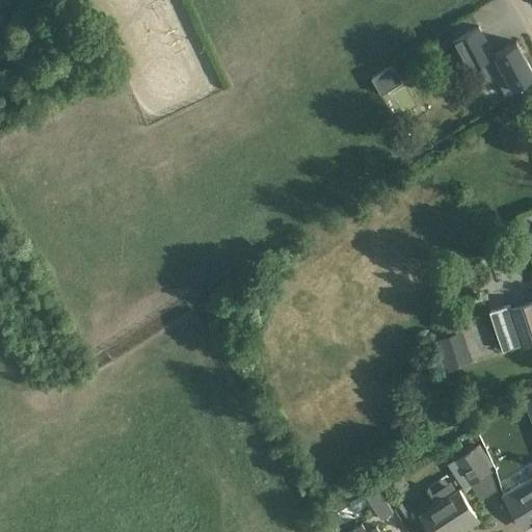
[(495,76),(504,92),(531,77),(531,71),(516,42),(494,54),(479,25),(452,41),(476,86),(495,76)]
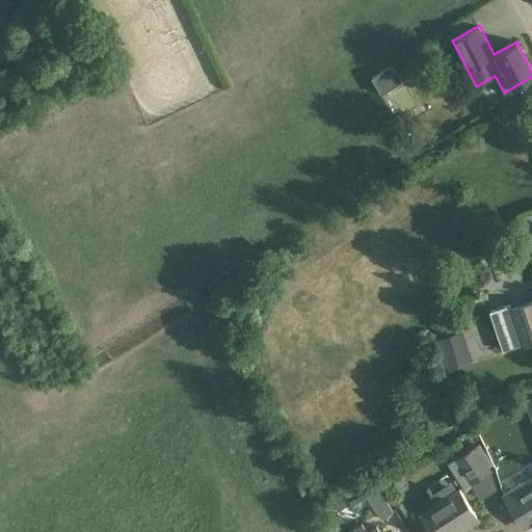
[(381,94),(402,82),(393,65),(372,77),(381,94)]
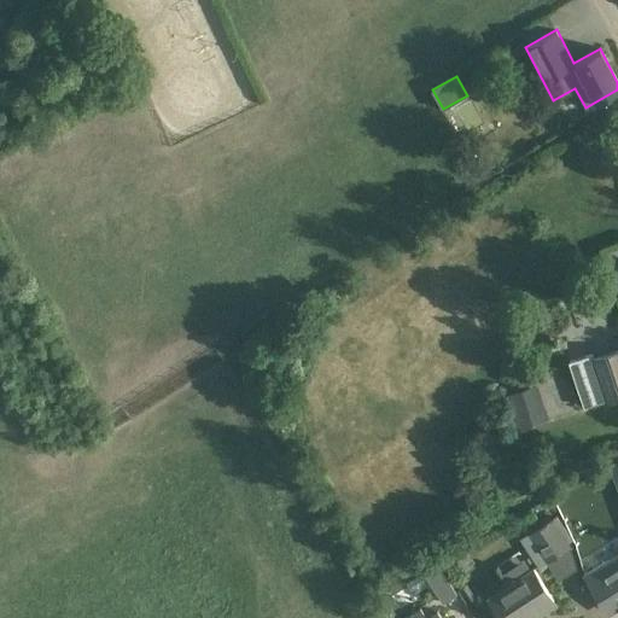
[(477,111),(456,111),(455,139),(477,140),(477,111)]
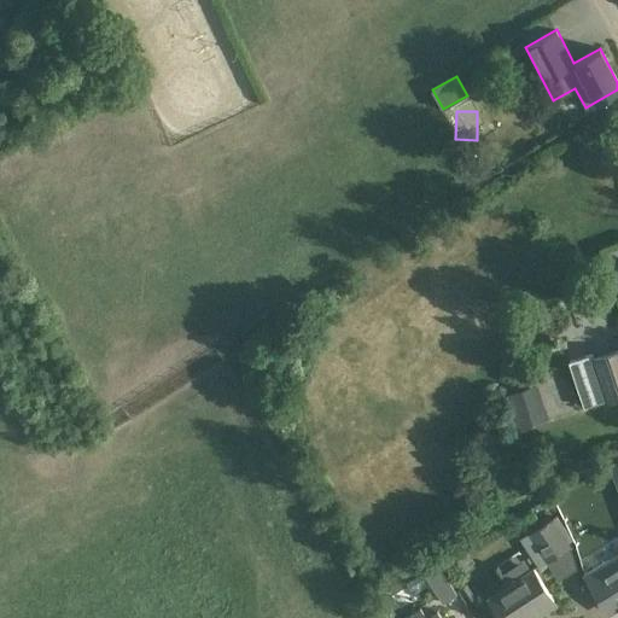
[(584,407),(610,398),(617,395),(617,350),(594,360),(592,355),(569,362),(584,407)]
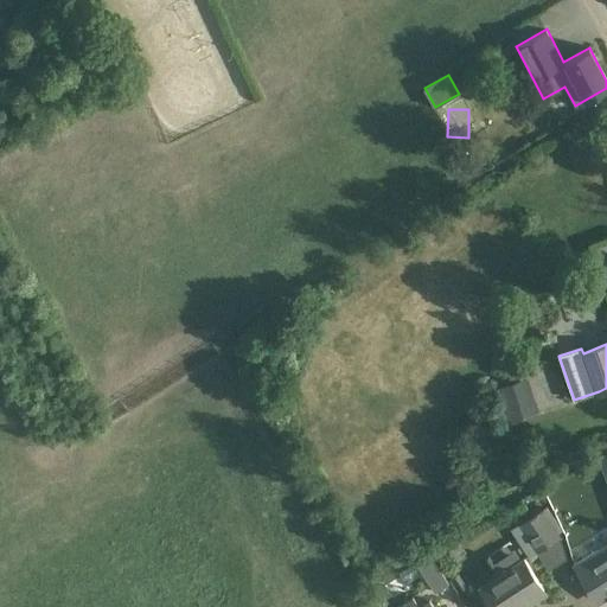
[(526,378),(497,388),(508,422),(537,413),(526,378)]
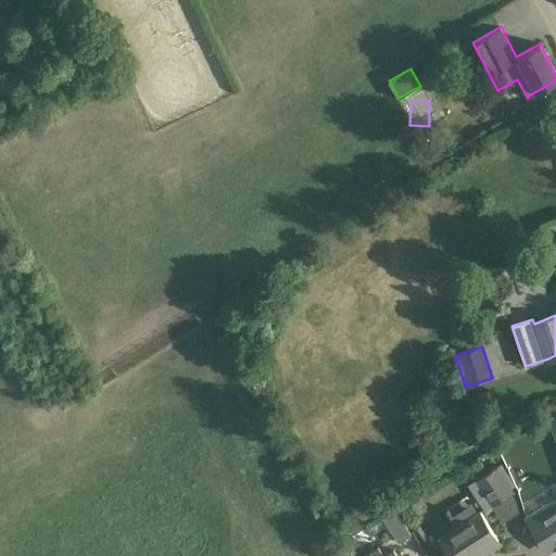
[(555,414),(547,418),(555,441),(555,497),(526,517),(546,551),(555,544),(555,414)]
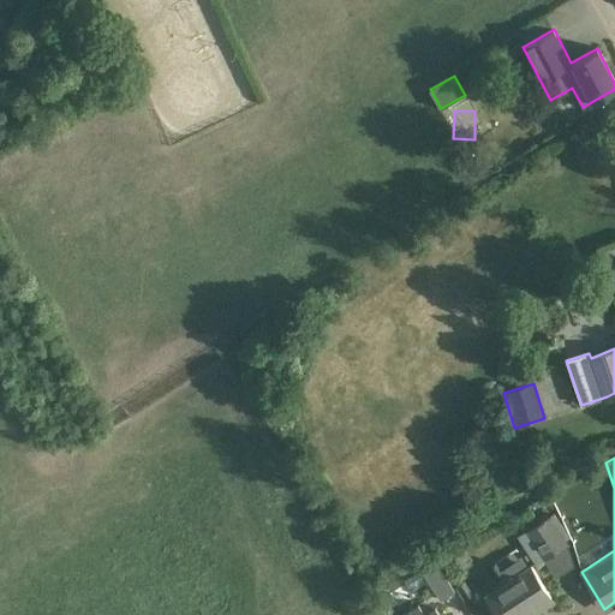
[(530,509),(520,515),(525,521),(535,515),(530,509)]
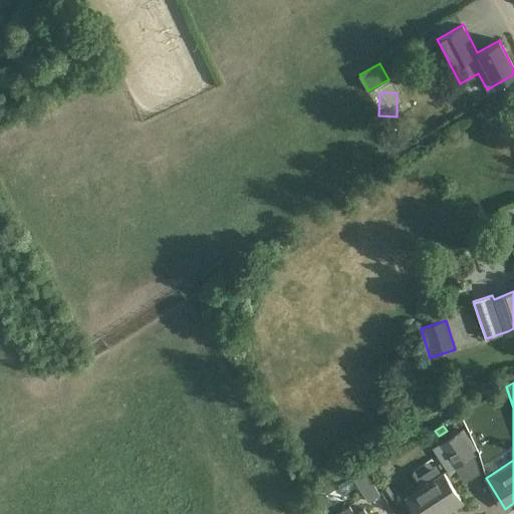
[(436,446),(451,469),(473,455),(458,431),(436,446)]
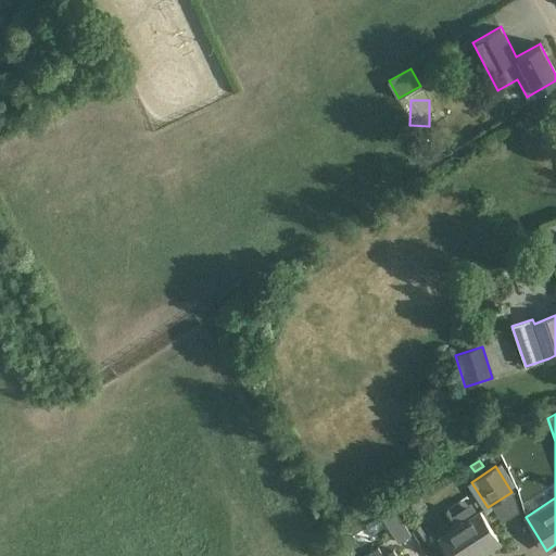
[(394,508),(381,516),(399,543),(411,534),(394,508)]
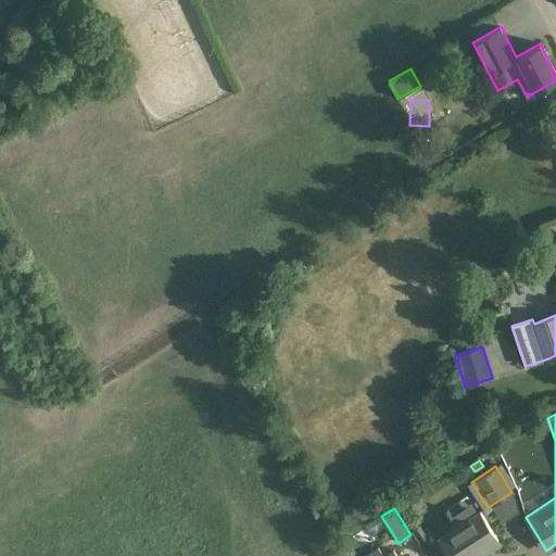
[(471,555),(497,540),(479,513),(440,539),(450,555),(471,555)]
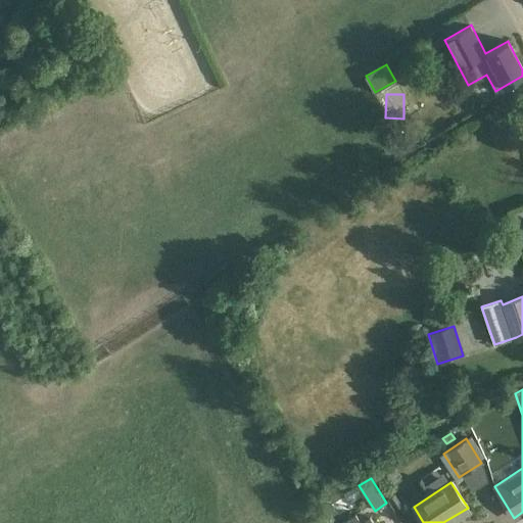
[(354,487),(343,493),(347,501),(359,493),(354,487)]
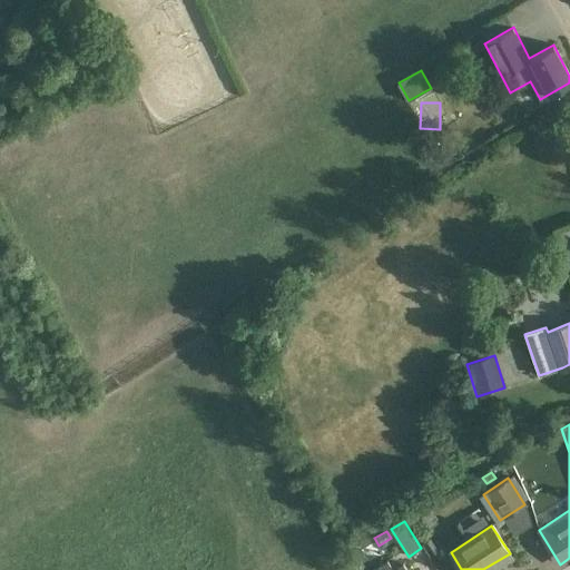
[(424,543),(432,556),(438,551),(430,540),(424,543)]
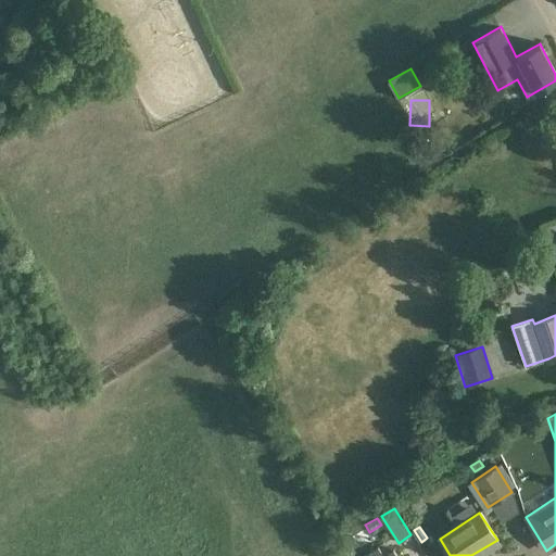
[(346,553),(358,545),(352,534),(339,542),(346,553)]
